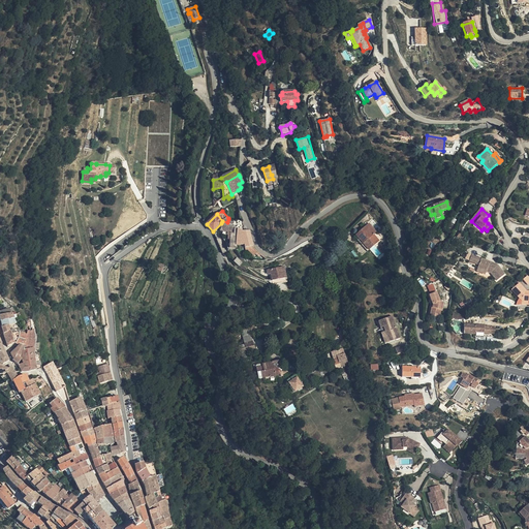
[(369,224),(356,236),(369,250),(375,245),(369,239),(376,232),(369,224)]
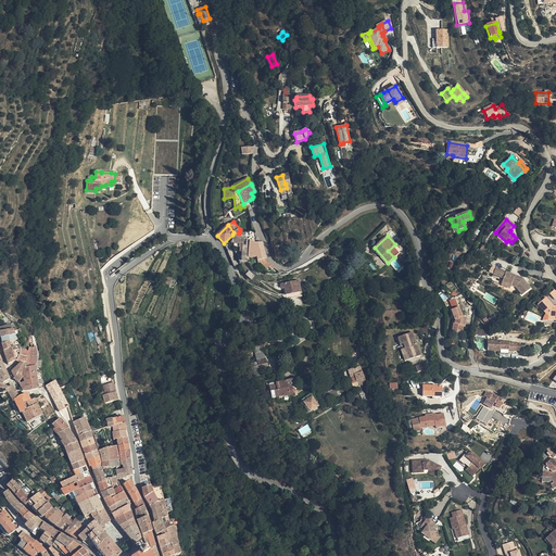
[(245,248),(245,241),(242,240),(232,237),(230,243),(231,244),(238,245),(245,248)]
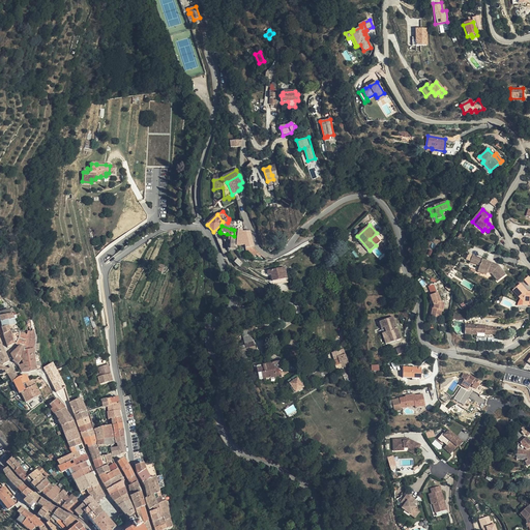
[(229,249),(235,249),(236,249),(237,246),(236,246),(237,231),(234,230),(234,236),(227,234),(227,237),(228,237),(230,237),(229,249)]
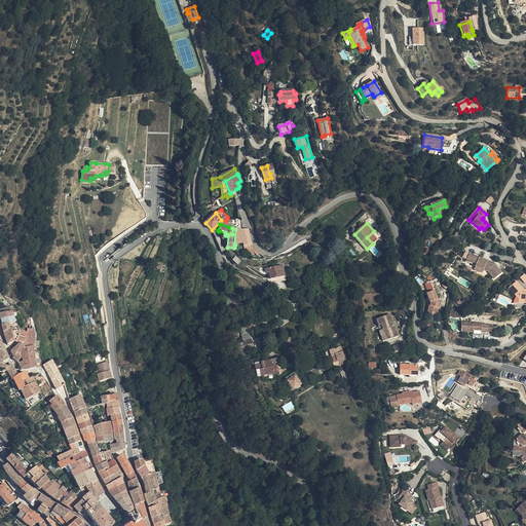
[(235,245),(242,245),(239,231),(239,229),(235,229),(234,245),(235,245)]
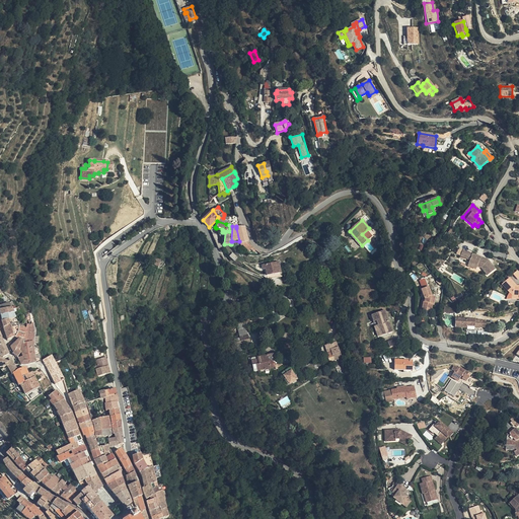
[(240,243),(248,241),(244,227),(236,228),(239,241),(240,243)]
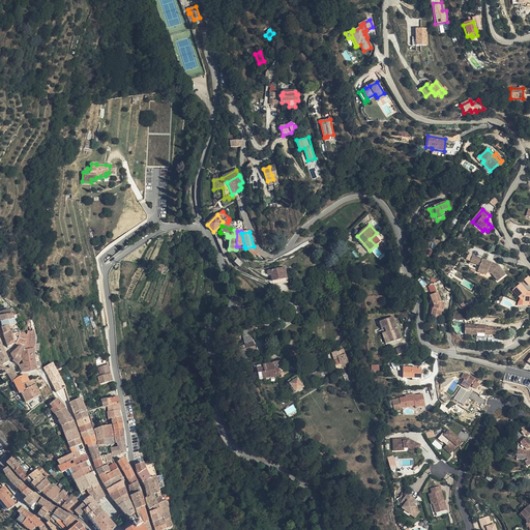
[(377,233),(370,239),(376,245),(382,239),(377,233)]
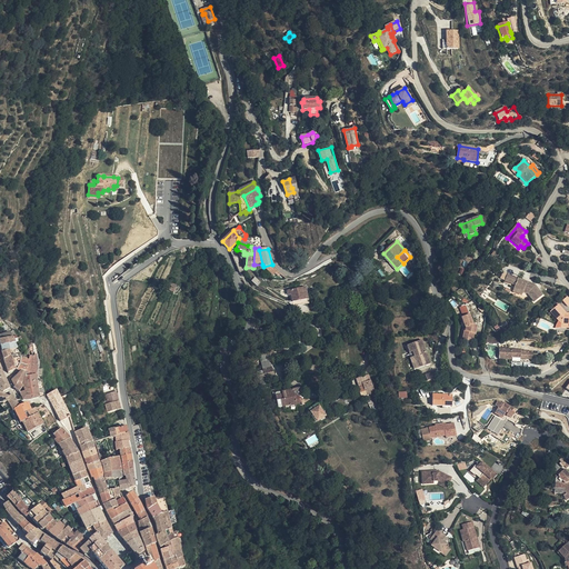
[(397,269),(383,253),(381,256),(397,272),(398,270),(397,269)]
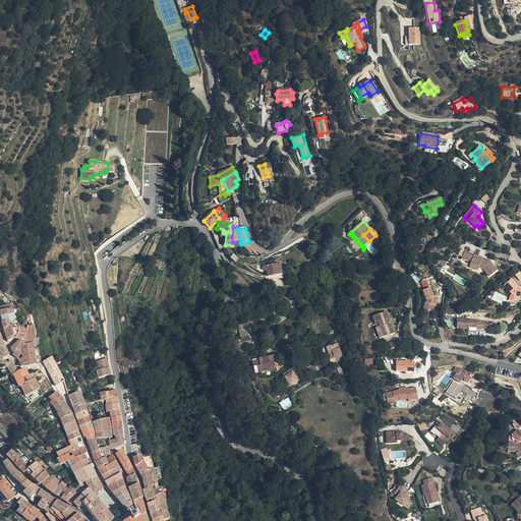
[(215,240),(219,250),(224,248),(223,245),(218,234),(213,236),(215,240)]
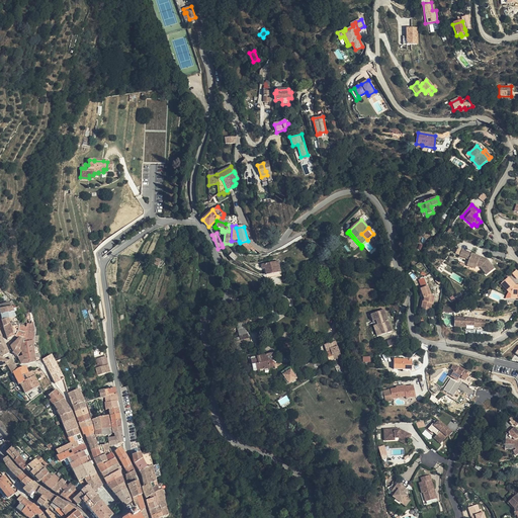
[(459,256),(466,259),(468,253),(461,250),(459,256)]
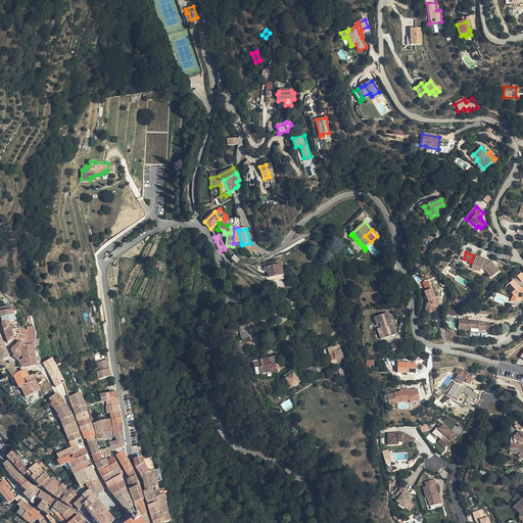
[(472,266),(480,269),(485,271),(490,278),(498,272),(491,263),(487,260),(486,263),(481,260),(481,258),(475,256),(473,263),(472,266)]
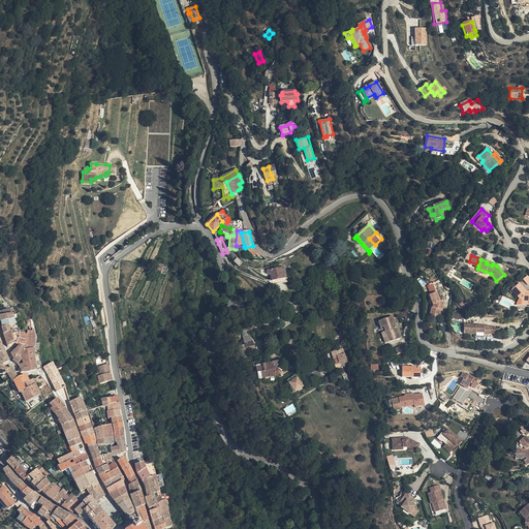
[(273,285),(287,282),(284,267),(267,271),(268,275),(271,275),(272,281),(269,282),(273,285)]
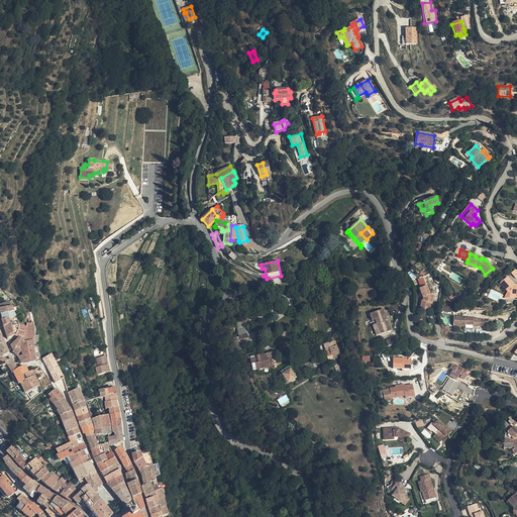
[(430,294),(429,289),(429,286),(430,286),(430,281),(426,281),(420,274),(415,279),(421,286),(421,290),(420,290),(421,298),(425,297),(425,294),(430,294)]
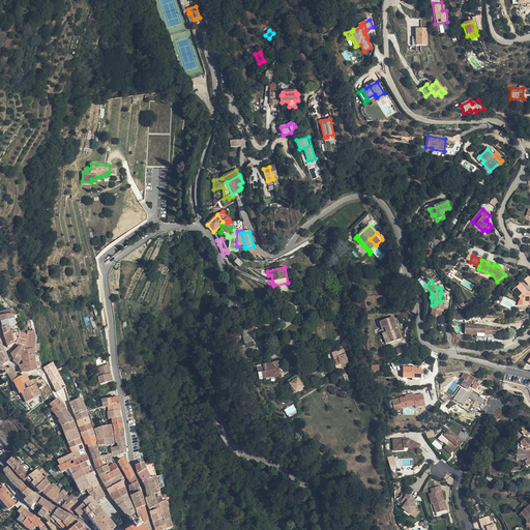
[(529,304),(529,292),(529,294),(527,294),(527,292),(520,284),(512,291),(522,302),(529,302),(529,304)]
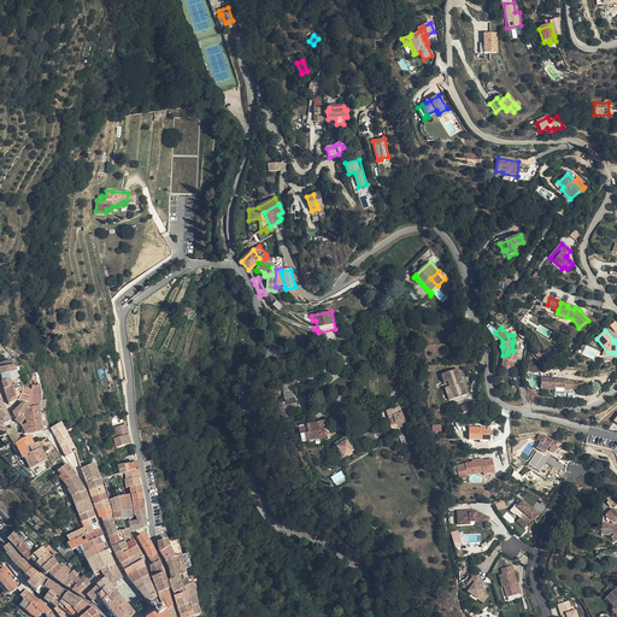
[(453,399),(466,394),(462,381),(459,382),(458,377),(460,377),(457,370),(441,376),(444,383),(447,382),(450,387),(453,399)]
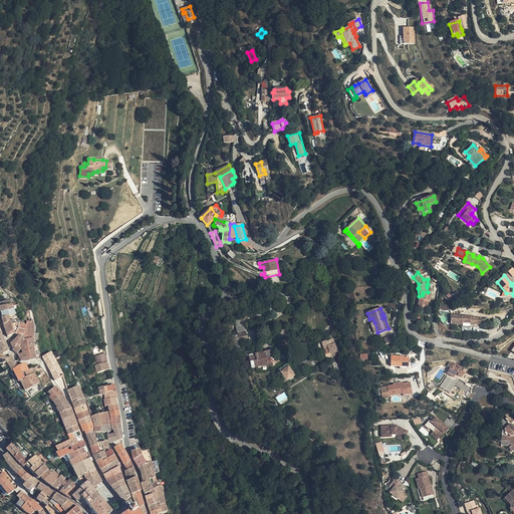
[(14,310),(0,313),(1,318),(8,317),(11,316),(16,315),(14,310)]
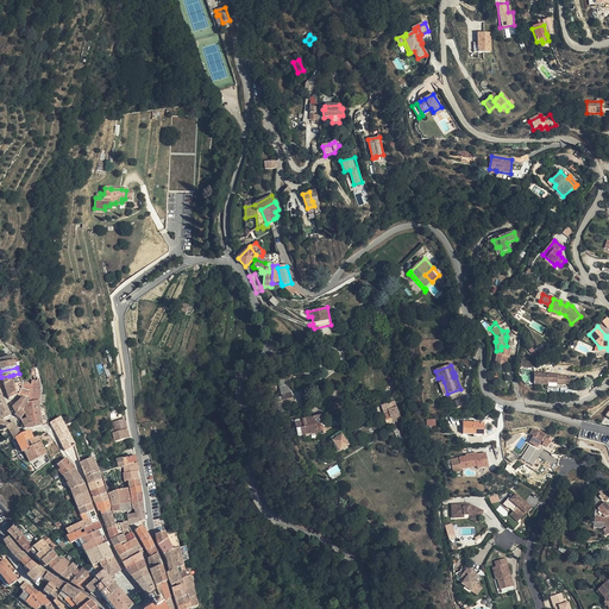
[(37,380),(35,368),(30,369),(32,382),(31,385),(41,387),(41,384),(39,380),(37,380)]
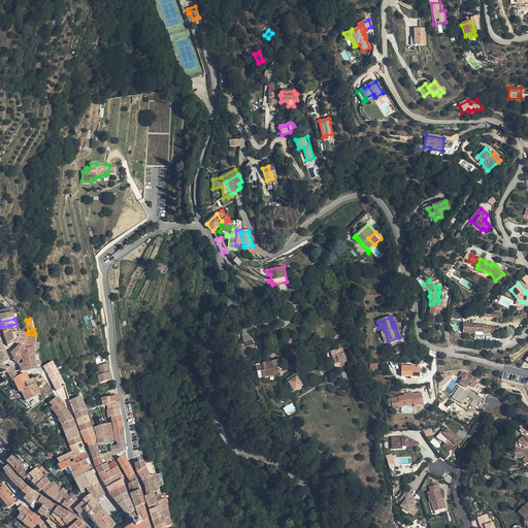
[(463,335),(474,335),(474,332),(484,333),(483,333),(490,334),(489,327),(484,326),(484,325),(464,325),(463,335)]
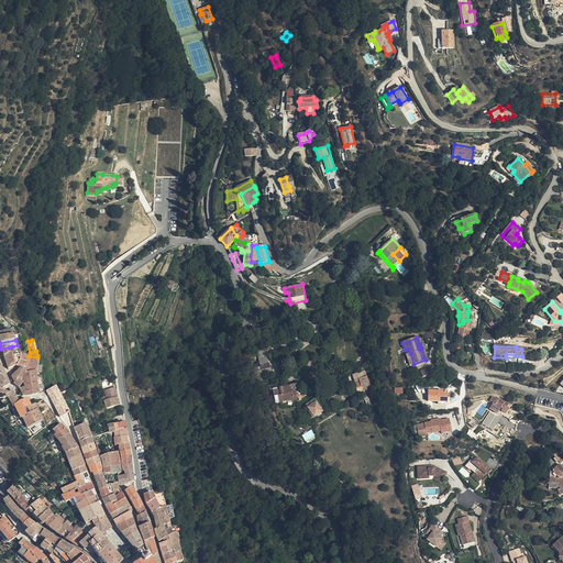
[(9,348),(1,349),(2,352),(3,356),(3,357),(11,353),(10,352),(9,348)]
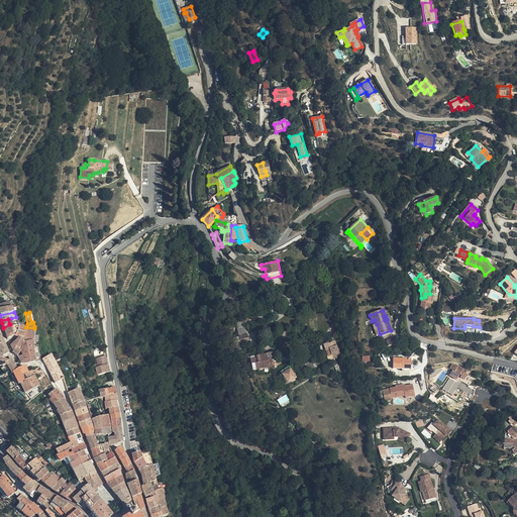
[(18,327),(18,325),(10,326),(10,328),(4,332),(6,338),(7,340),(14,336),(14,334),(14,330),(18,330),(18,327)]
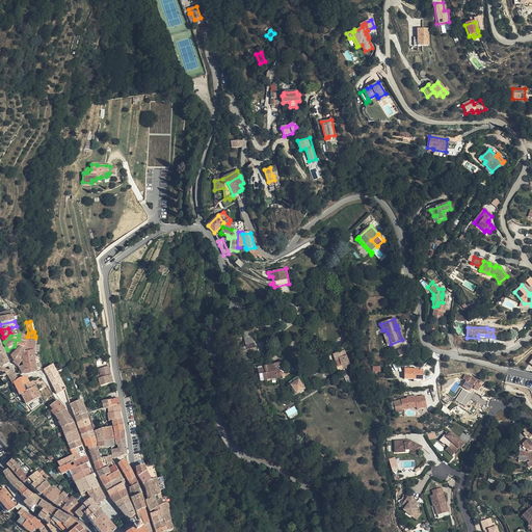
[(36,340),(35,338),(27,337),(26,337),(25,343),(24,349),(23,352),(34,351),(35,345),(35,343),(36,340)]
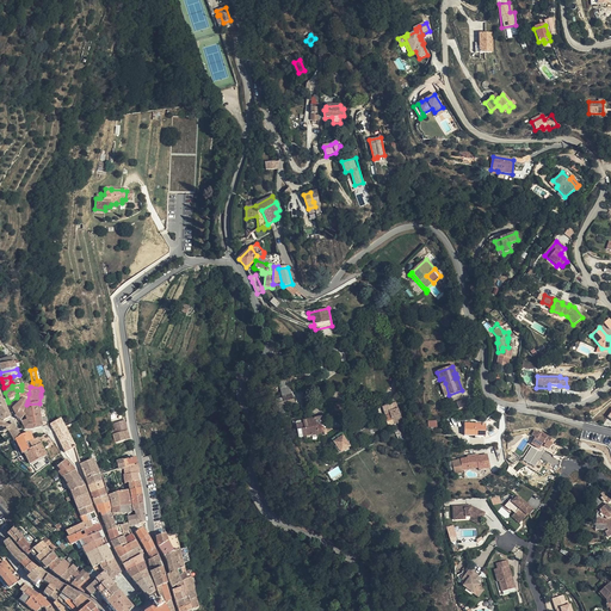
[(22,390),(22,392),(18,397),(22,399),(18,402),(25,408),(26,405),(28,401),(29,394),(22,390)]
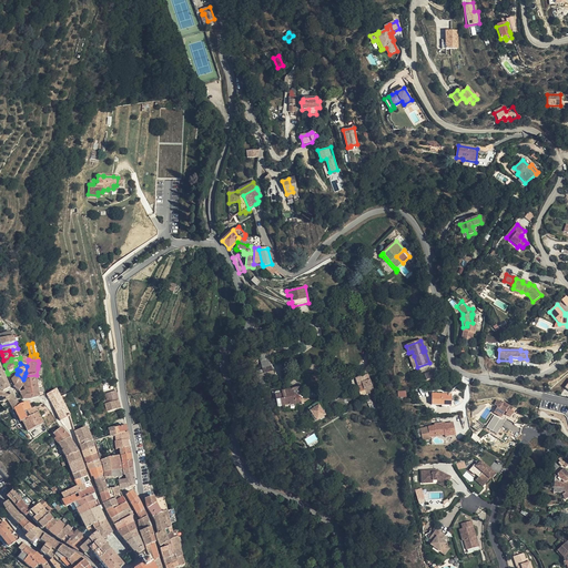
[(0,391),(3,393),(7,391),(10,388),(1,369),(0,369),(0,391)]
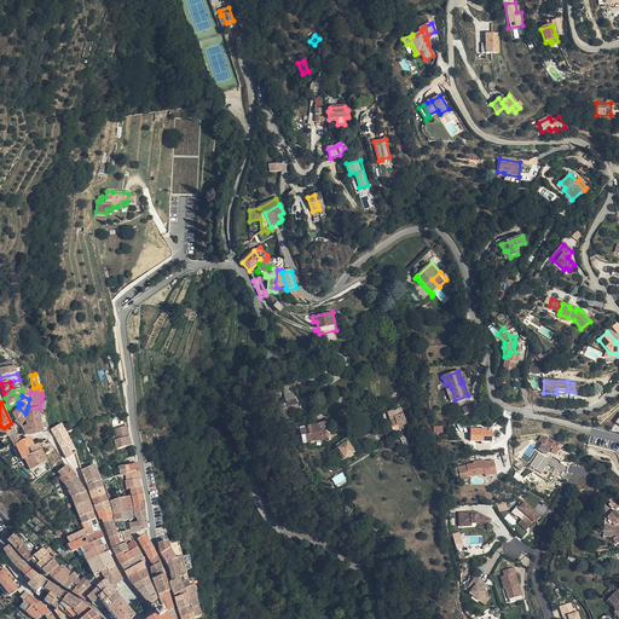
[(288,408),(279,410),(281,416),(298,410),(296,405),(288,408)]
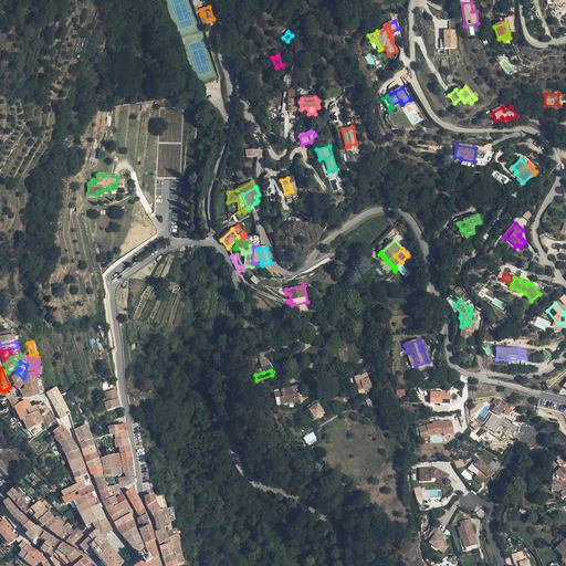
[(23,378),(17,373),(11,378),(13,384),(14,386),(18,381),(21,384),(22,383),(23,378)]
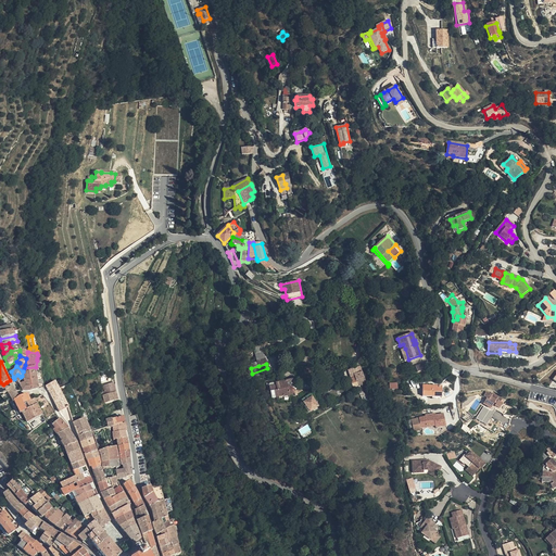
[(36,367),(24,368),(23,376),(24,382),(25,387),(21,388),(22,391),(22,392),(24,392),(28,391),(38,389),(38,383),(36,375),(36,371),(36,367)]
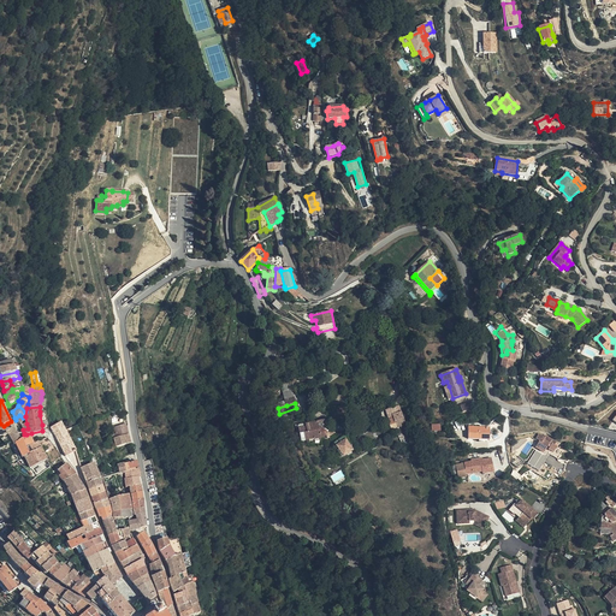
[(385,410),(386,414),(388,416),(390,415),(391,419),(394,418),(392,414),(396,413),(395,407),(385,410)]
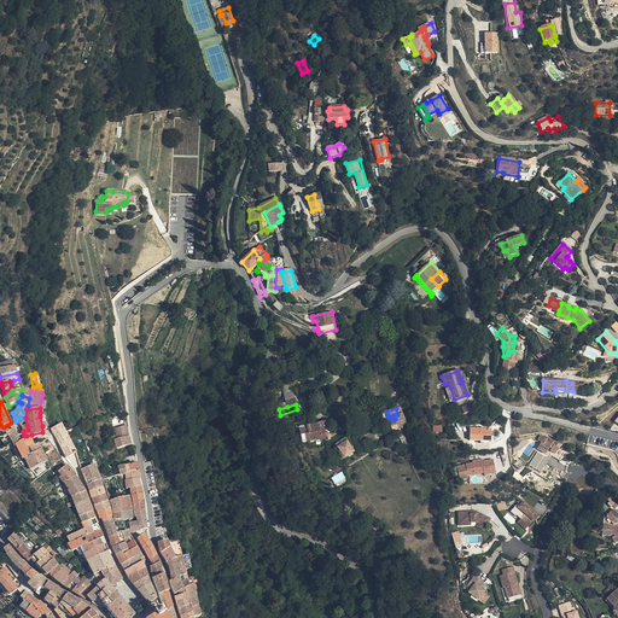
[(402,413),(397,414),(394,415),(395,419),(397,430),(400,429),(406,427),(402,414),(402,413)]
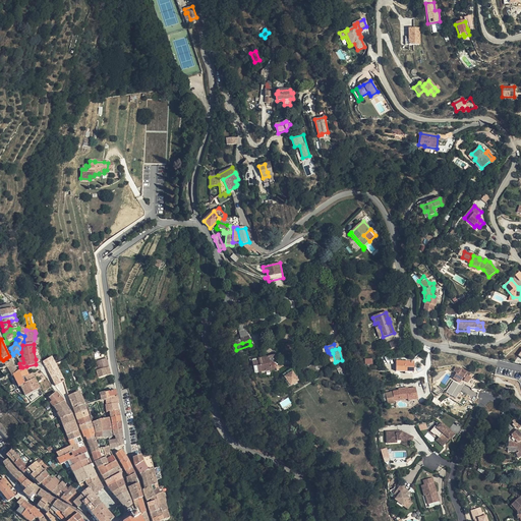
[(244,358),(243,355),(242,349),(236,351),(239,360),(244,358)]
